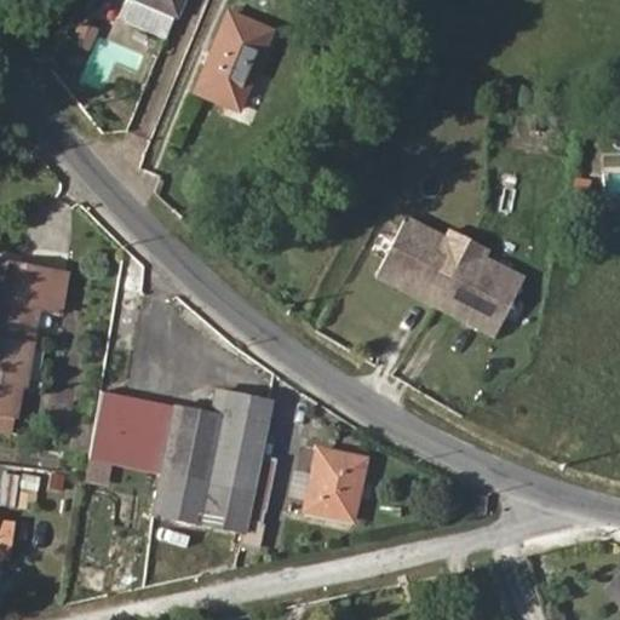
[(165,38),(174,15),(141,0),(131,0),(122,19),(165,38)]
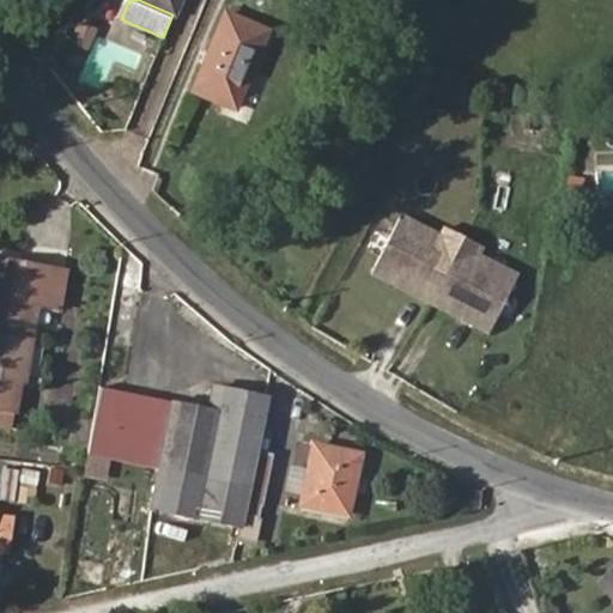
[(174,14),(180,0),(139,0),(173,14),(174,14)]
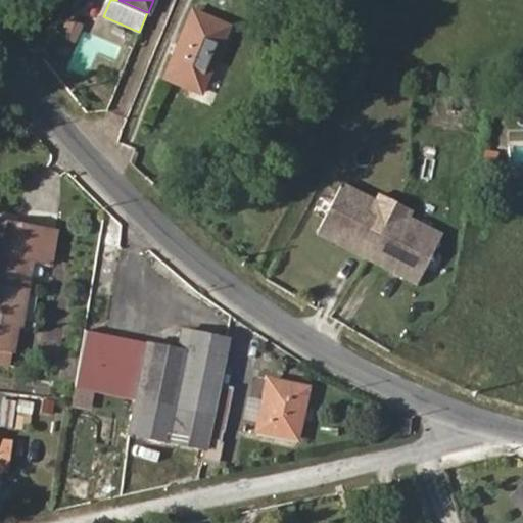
[(201,94),(230,27),(192,11),(164,78),(201,94)]
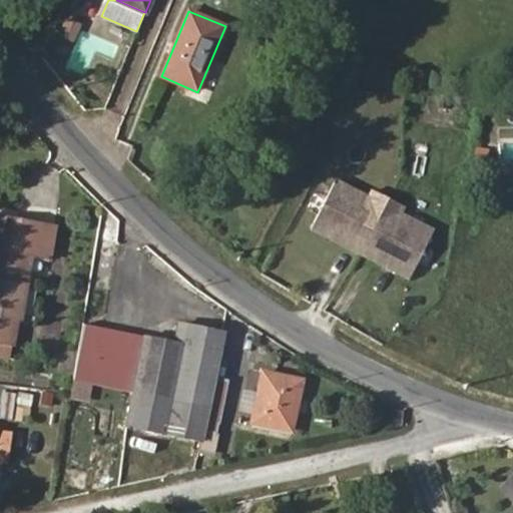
[(71,42),(80,23),(65,17),(56,35),(71,42)]
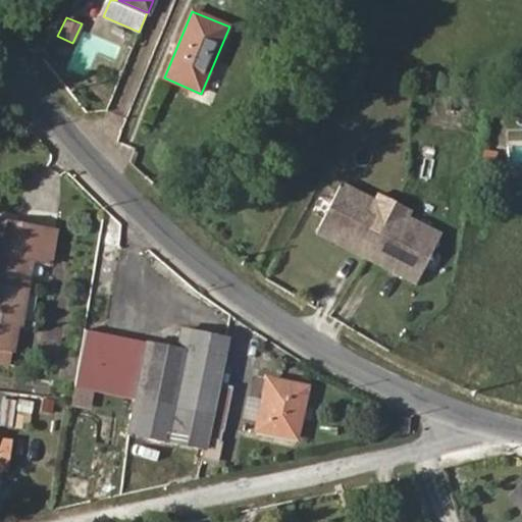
[(482,148),(479,167),(493,170),(497,151),(482,148)]
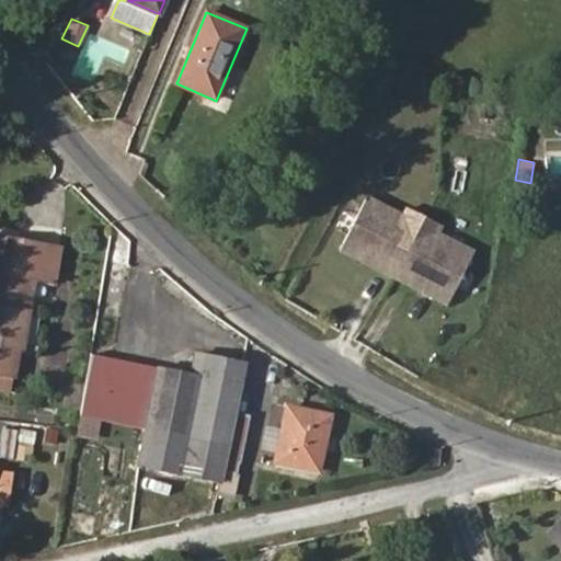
[(393,277),(424,217),(407,207),(403,215),(366,196),(339,250),(393,277)]
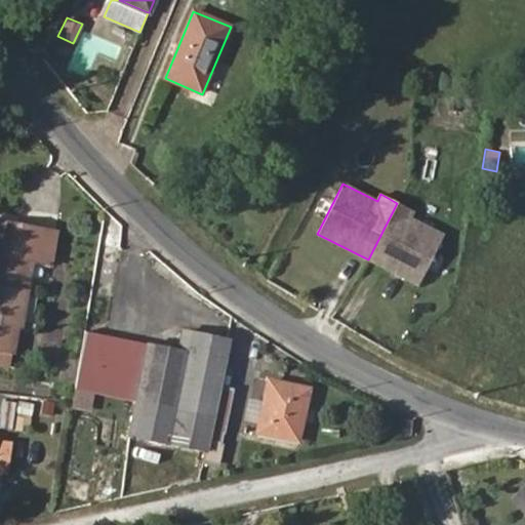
[(418,286),(444,236),(410,218),(414,211),(397,203),(368,259),(418,286)]
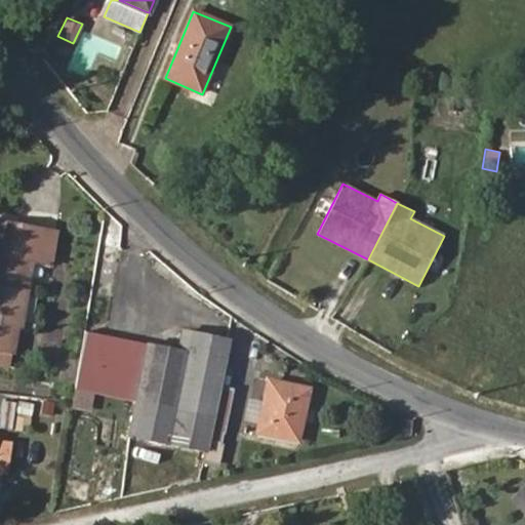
[(22,327),(28,289),(19,288),(24,260),(32,263),(50,266),(55,232),(0,221),(0,350),(12,353),(13,353),(17,326),(22,327)]
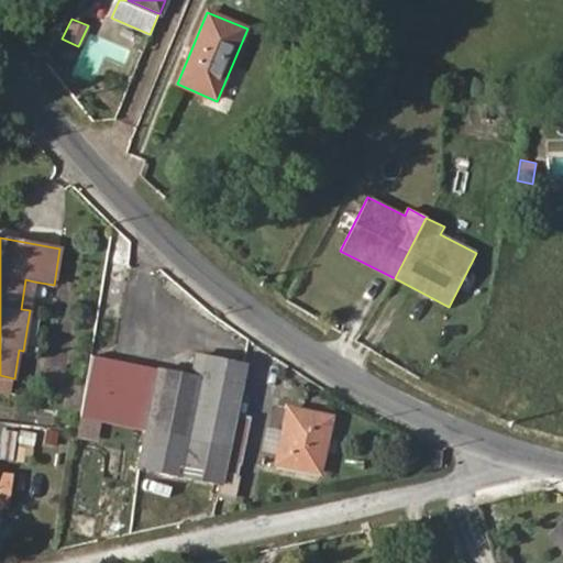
[(30,310),(34,282),(25,279),(21,309),(30,310)]
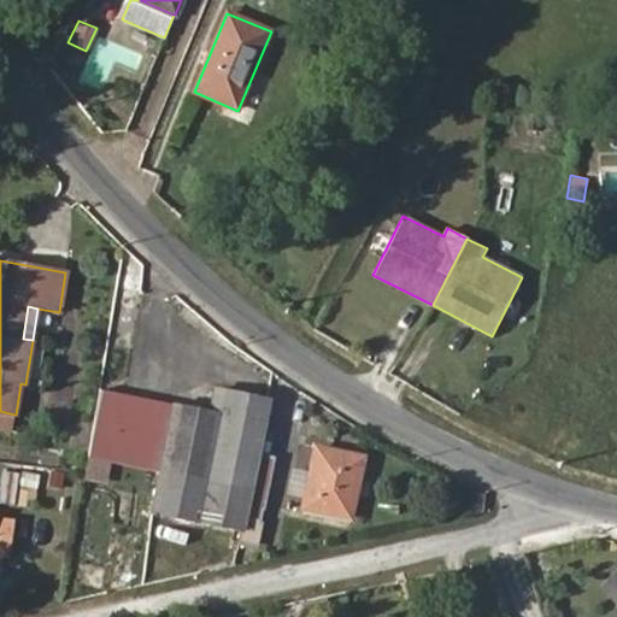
[(258,453),(269,398),(228,389),(227,392),(216,389),(211,412),(100,389),(88,459),(157,472),(150,513),(199,523),(241,532),(244,518),(258,453)]
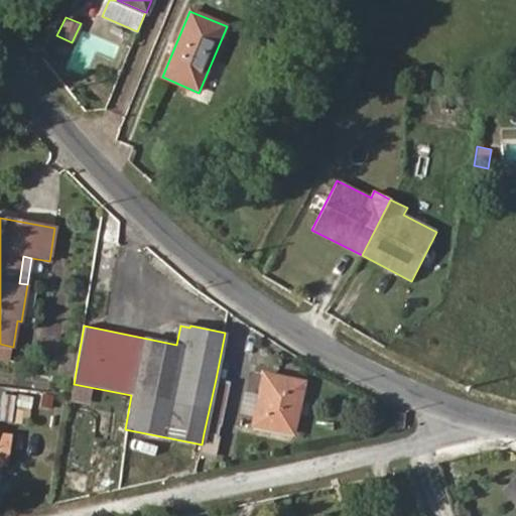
[(0,361),(9,363),(12,347),(0,344),(0,361)]
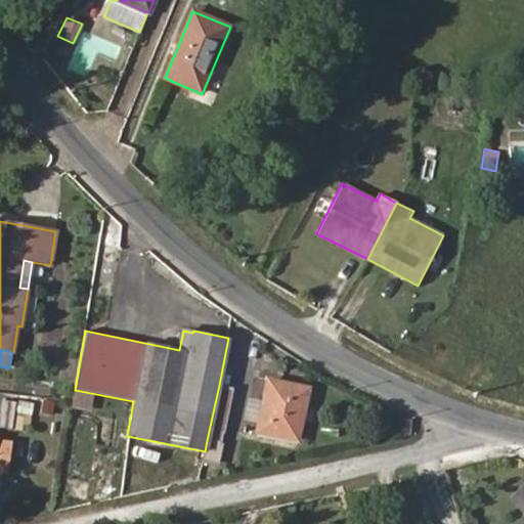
[(297,439),(307,389),(268,381),(264,401),(260,423),(258,431),(297,439)]
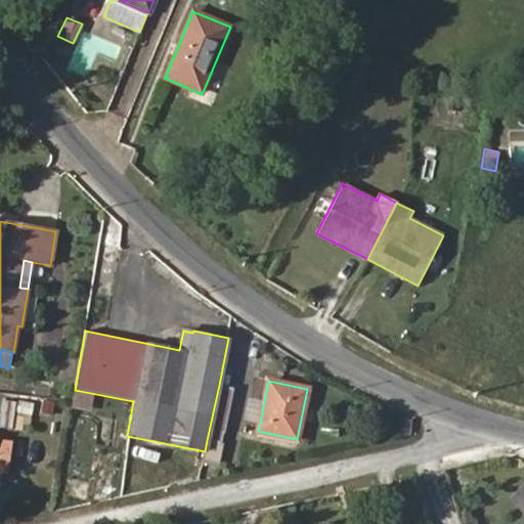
[(221,443),(233,388),(219,385),(207,440),(221,443)]
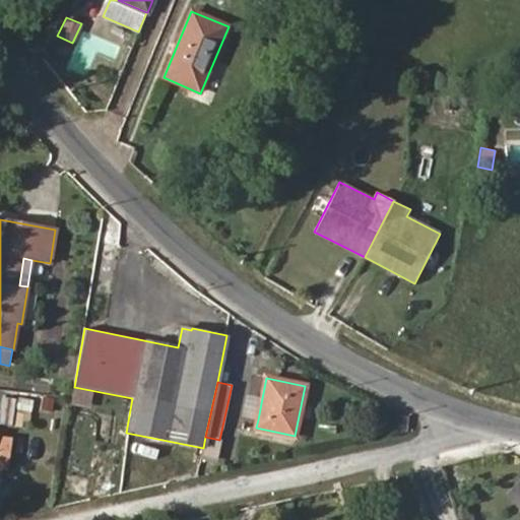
[(258,419),(262,398),(248,395),(244,416),(258,419)]
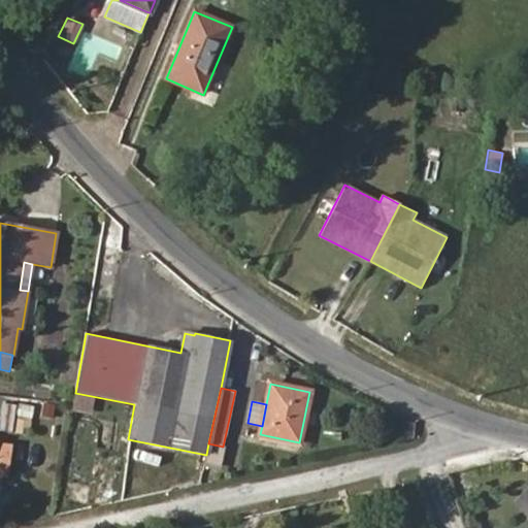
[(0,430),(12,432),(17,405),(3,403),(0,424),(0,430)]
